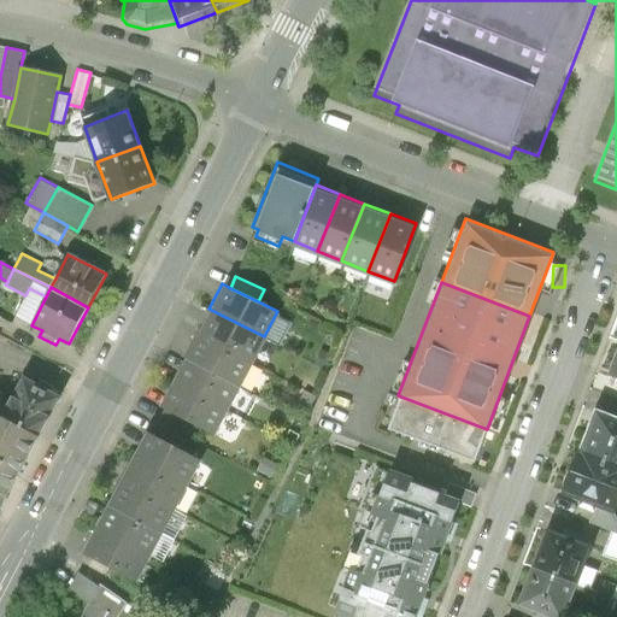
[(197,333),(251,360),(264,336),(209,309),(197,333)]
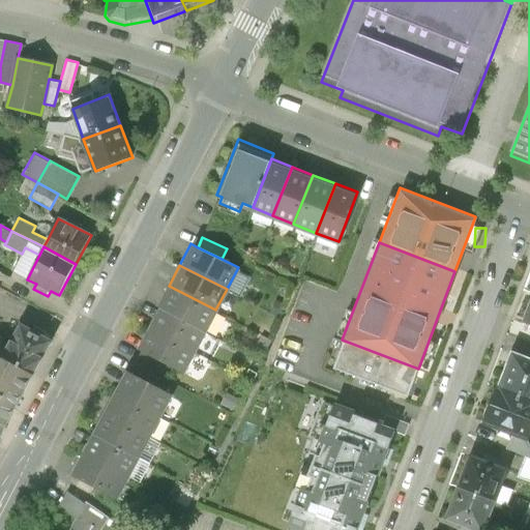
[(204,330),(215,310),(169,286),(157,306),(204,330)]
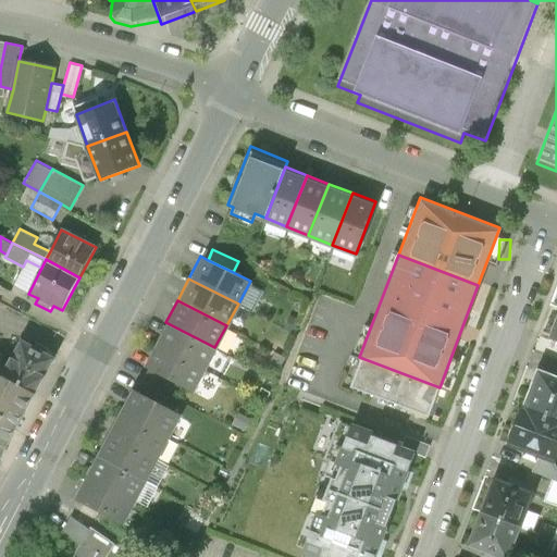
[(203,369),(214,347),(165,322),(155,343),(203,369)]
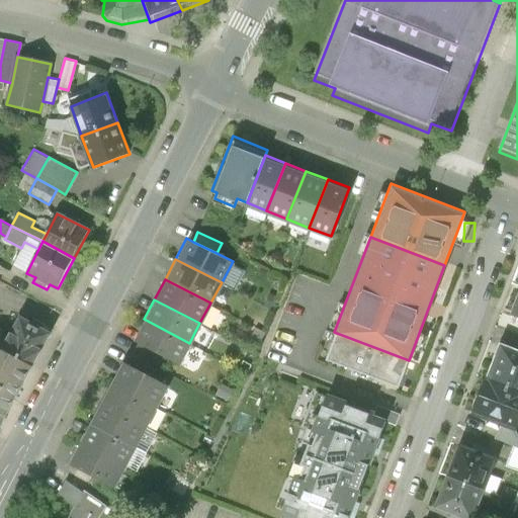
[(0,348),(31,365),(49,335),(17,318),(0,348)]
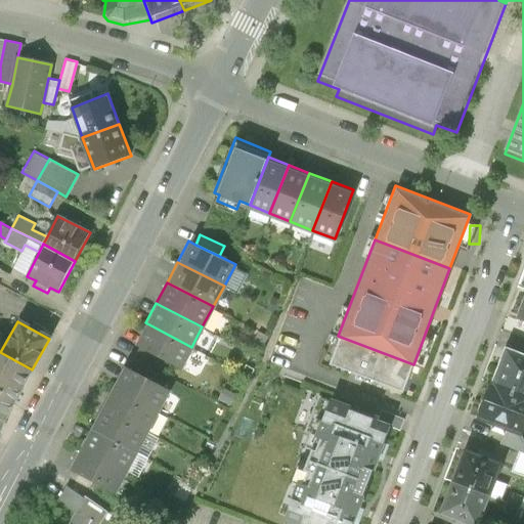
[(181,368),(191,347),(145,322),(135,344),(140,347),(165,359),(181,368)]
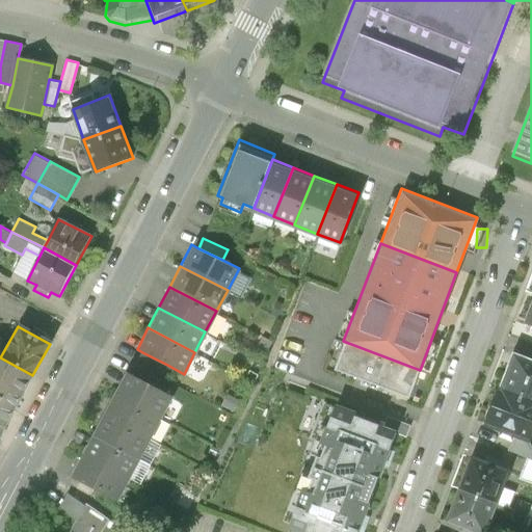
[(263,337),(258,346),(268,351),(272,341),(263,337)]
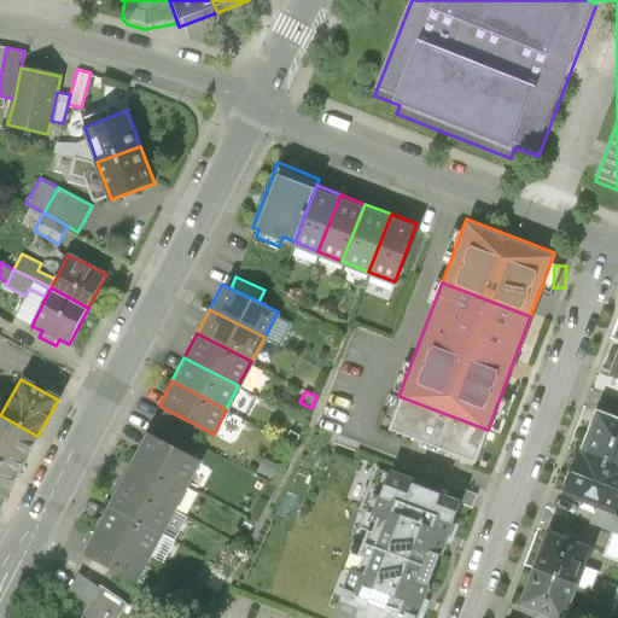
[(474,462),(488,430),(398,396),(386,430),(408,437),(453,454),(474,462)]
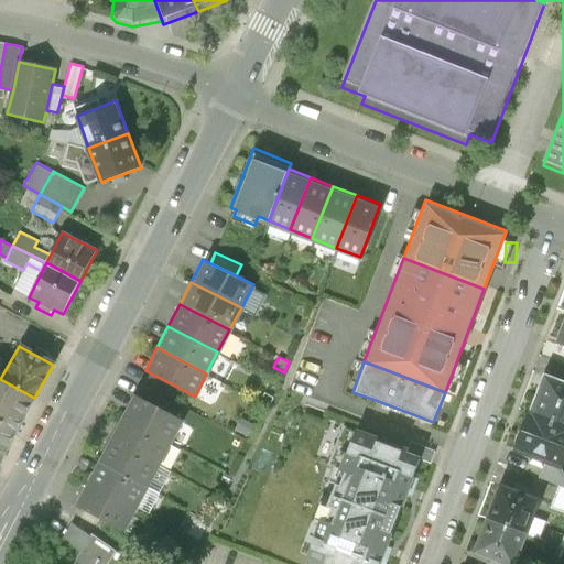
[(563,379),(543,371),(529,408),(563,421),(563,379)]
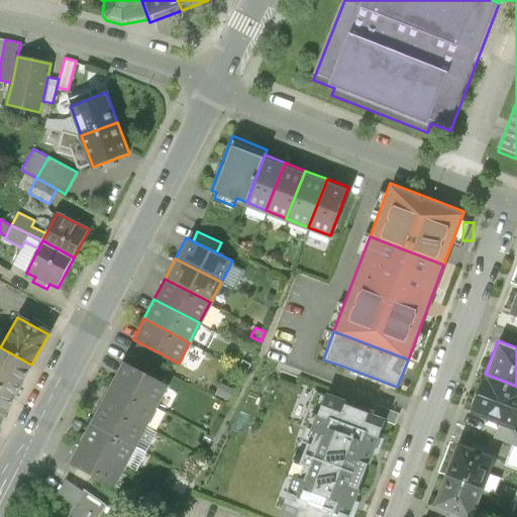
[(163,354),(138,342),(126,366),(150,379),(163,354)]
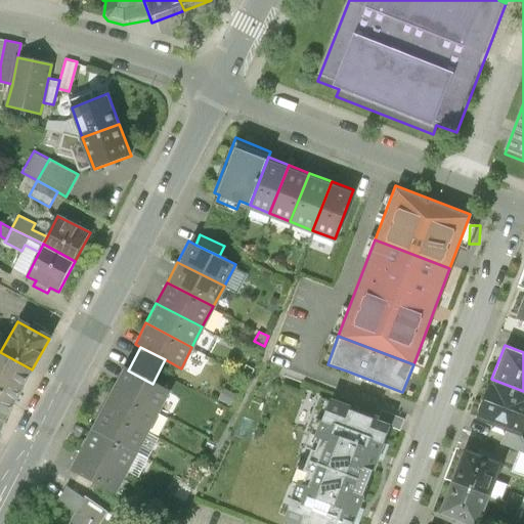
[(258,355),(248,350),(243,360),(253,366),(258,355)]
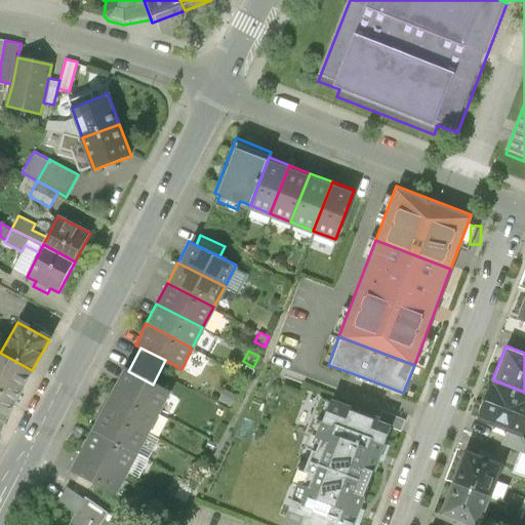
[(0,352),(0,419),(5,423),(32,370),(0,353),(0,352)]
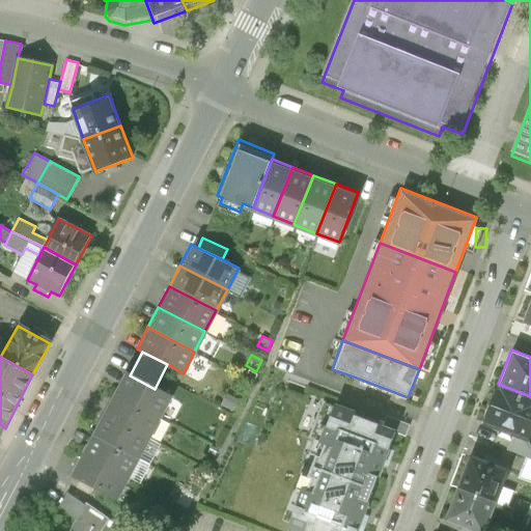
[(113,392),(160,417),(170,397),(155,389),(130,375),(123,372),(113,392)]
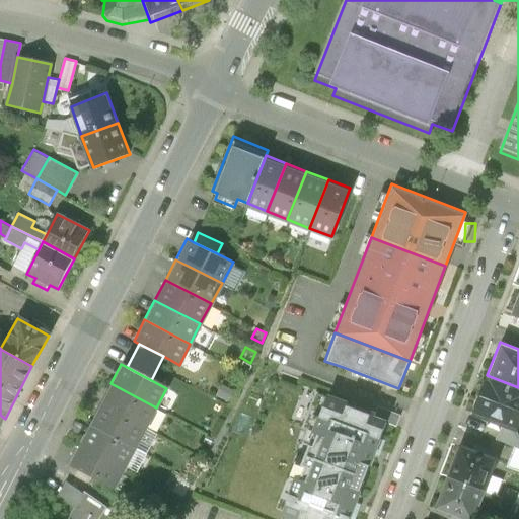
[(516,429),(518,422),(518,387),(487,375),(472,413),(489,419),(487,425),(500,430),(502,423),(516,429)]
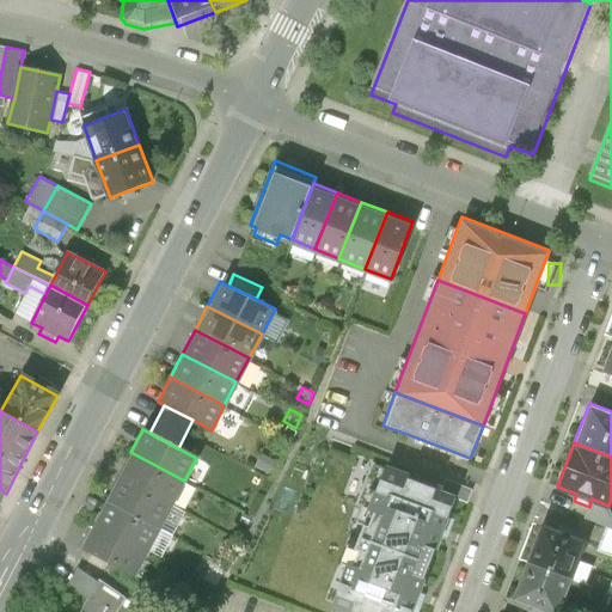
[(171,505),(184,481),(130,452),(117,477),(171,505)]
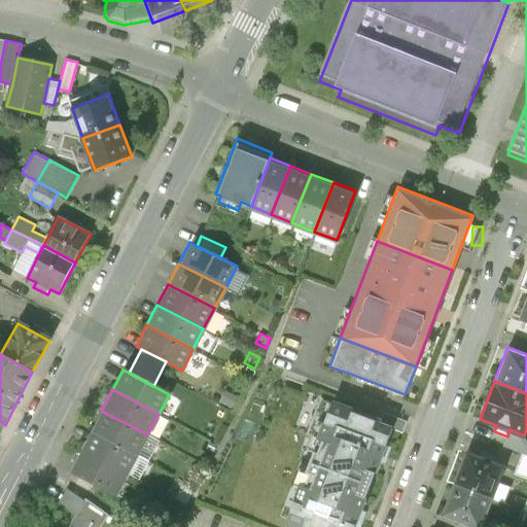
[(240,396),(226,389),(220,399),(235,408),(240,396)]
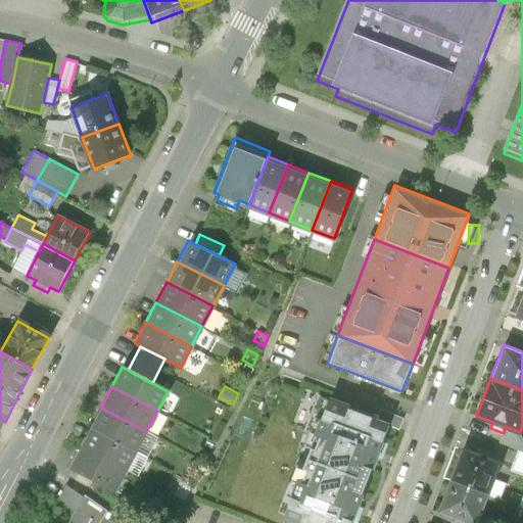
[(378,422),(321,401),(299,459),(372,486),(393,428),(378,422)]
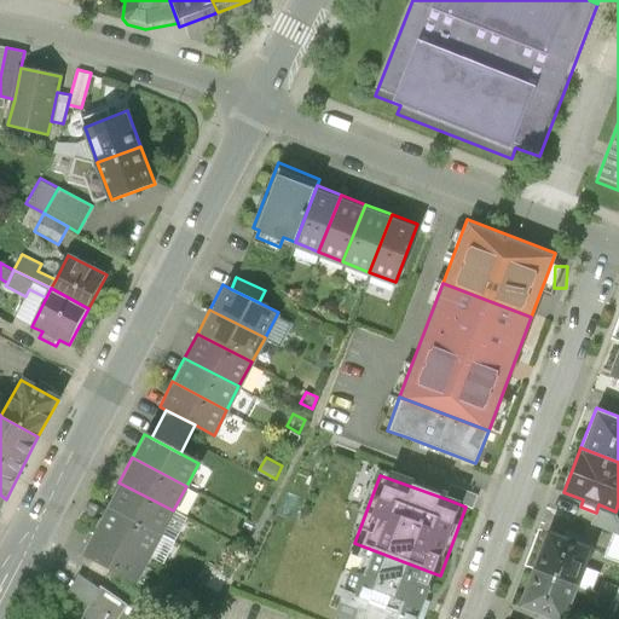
[(161,533),(173,510),(119,482),(106,505),(161,533)]
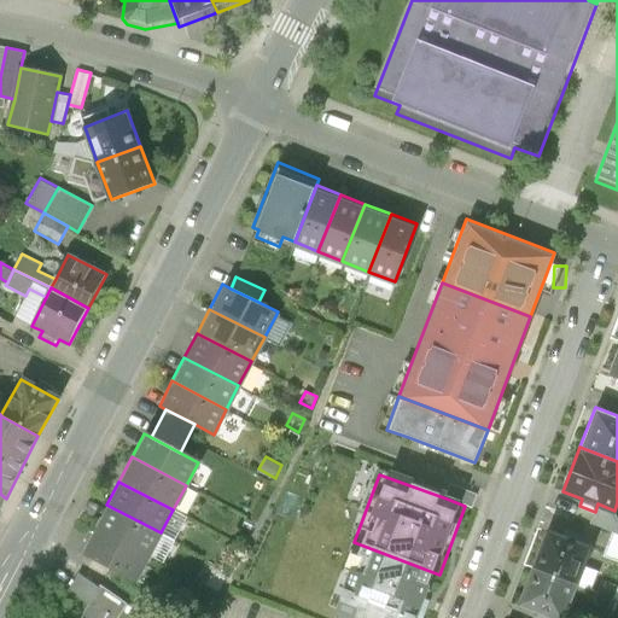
[(452,488),(447,499),(465,506),(472,508),(477,496),(452,488)]
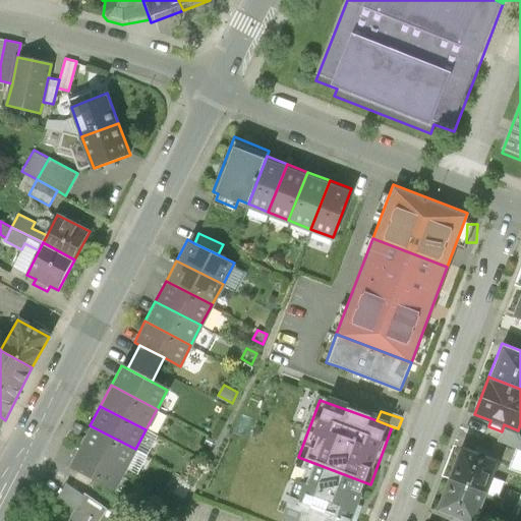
[(124,469),(135,449),(90,425),(78,445),(124,469)]
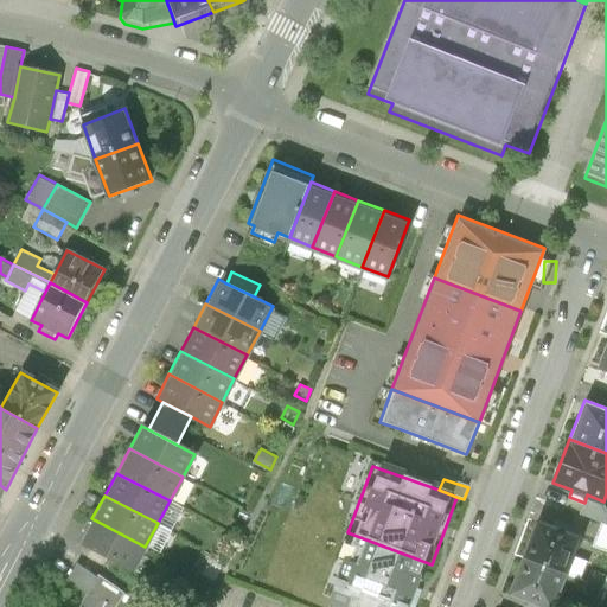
[(251,513),(238,506),(234,517),(246,523),(251,513)]
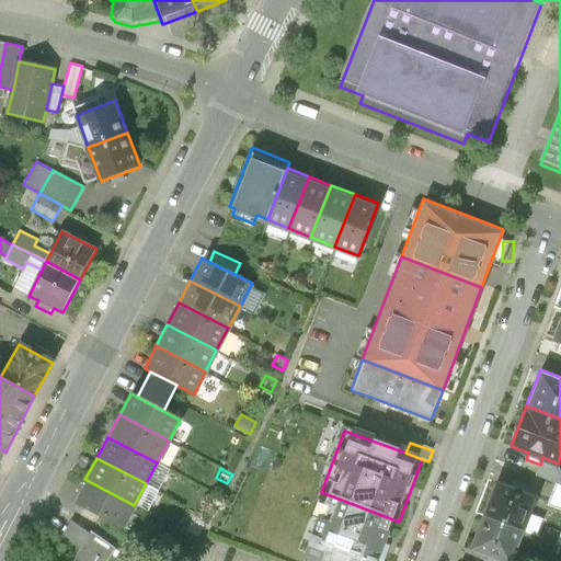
[(538,491),(496,476),(484,510),(525,526),(538,491)]
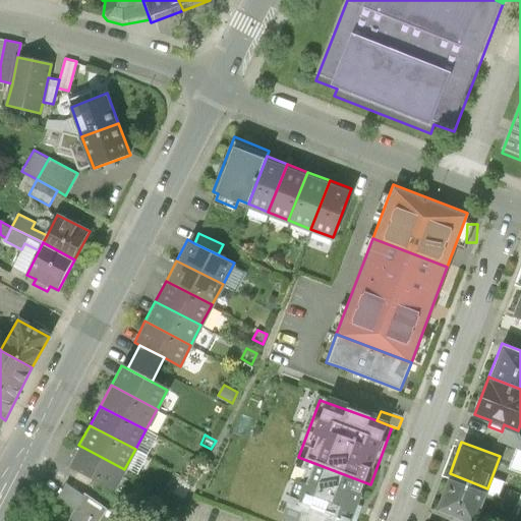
[(78,445),(67,468),(113,491),(124,469),(78,445)]
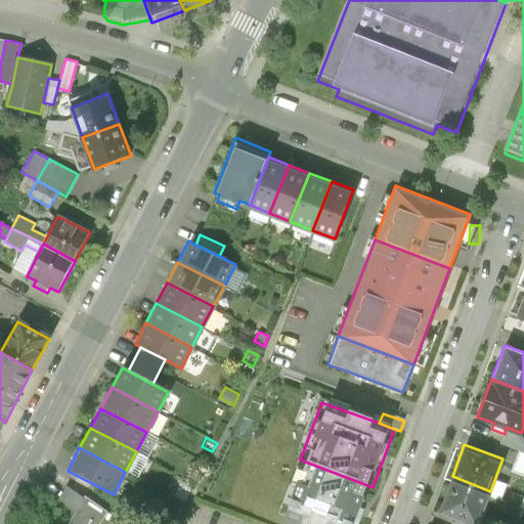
[(523,452),(520,451),(513,471),(523,474),(523,452)]
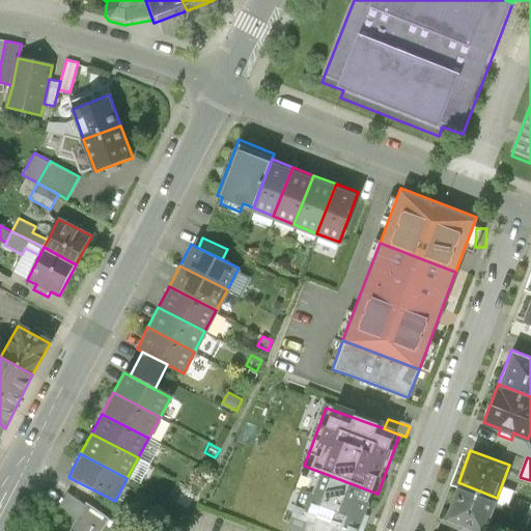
[(294,530),(363,530),(378,494),(304,466),(282,527),(294,530)]
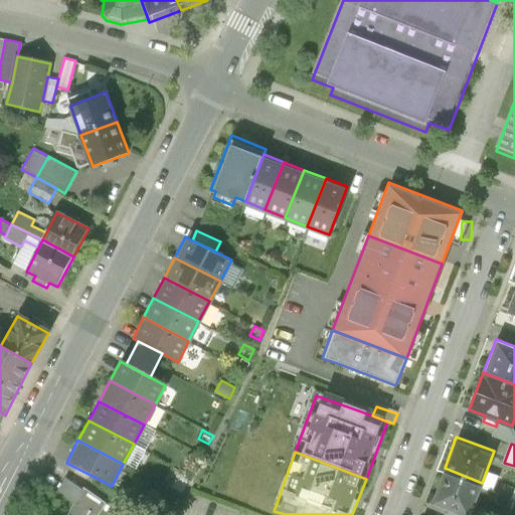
[(470,514),(482,483),(445,468),(432,501),(448,506),(445,513),(450,514),(456,514),(459,510),(470,514)]
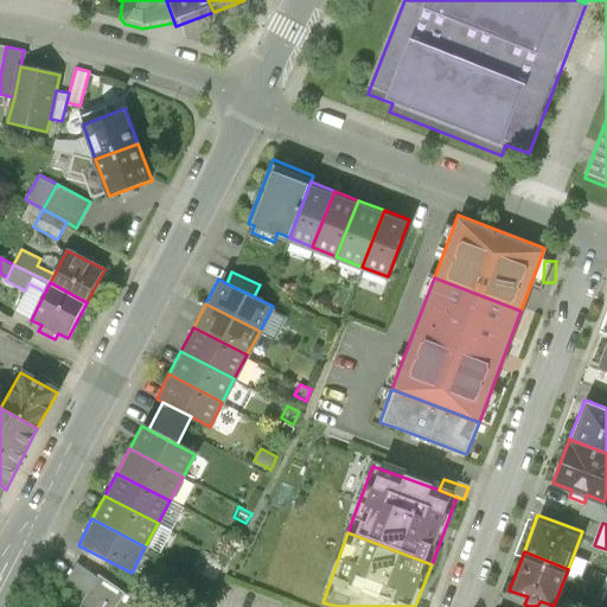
[(221,568),(209,561),(202,574),(215,581),(221,568)]
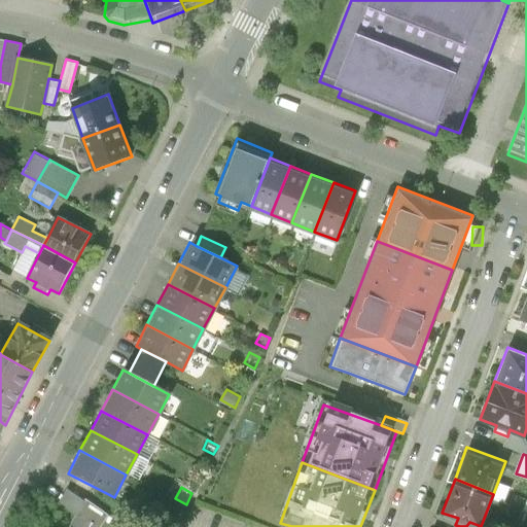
[(526,499),(513,494),(510,503),(526,510),(526,499)]
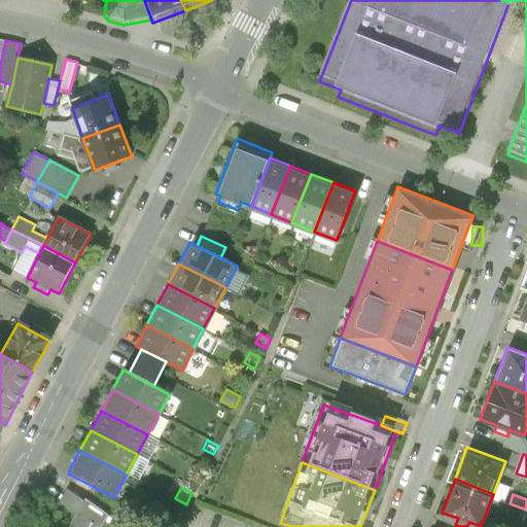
[(100,526),(104,521),(107,517),(83,499),(67,526),(100,526)]
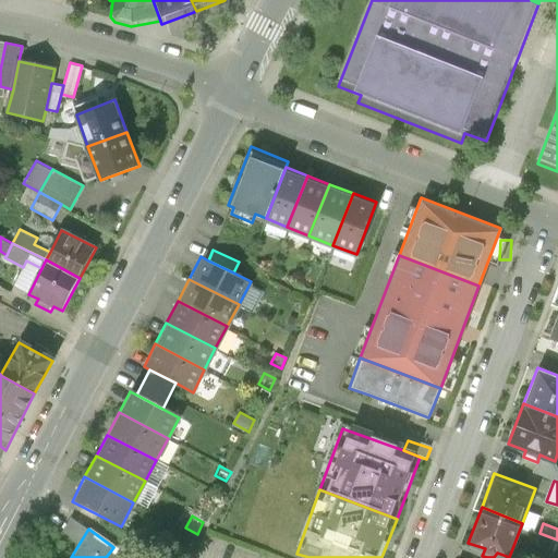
[(557,540),(540,533),(536,545),(550,549),(549,554),(557,556),(557,540)]
